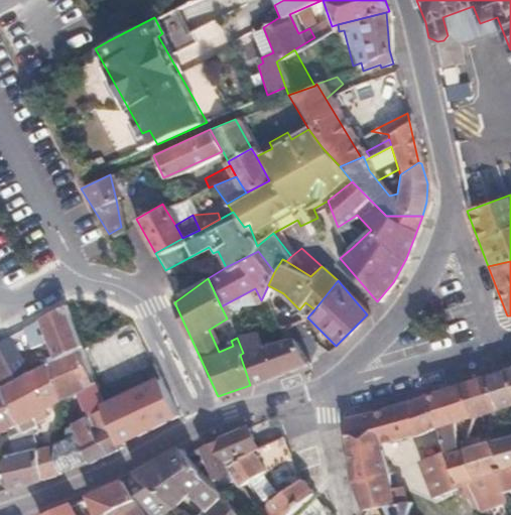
[(40,319),(50,343),(56,356),(79,344),(64,306),(40,319)]
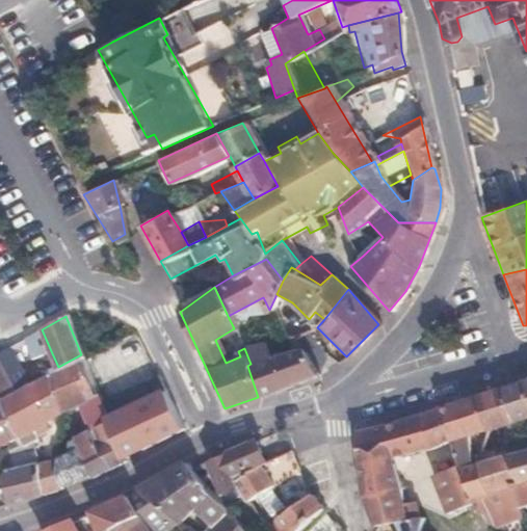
[(42,329),(22,342),(33,364),(52,353),(42,329)]
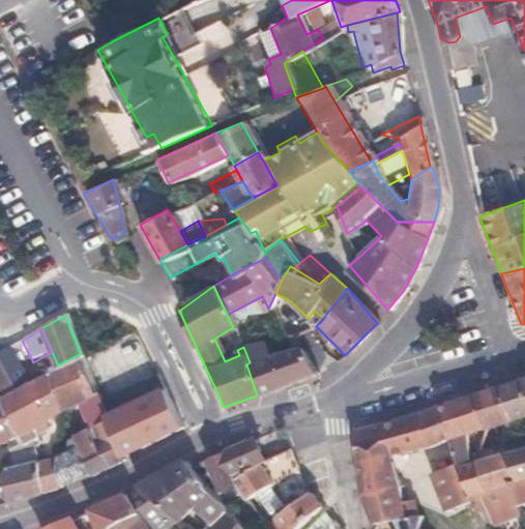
[(95,392),(98,398),(153,372),(134,331),(82,355),(95,392)]
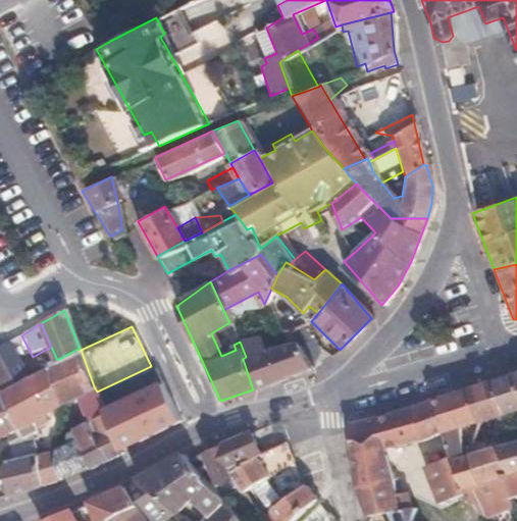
[(253,389),(309,368),(296,346),(290,346),(264,350),(263,353),(260,354),(256,340),(240,342),(246,357),(243,359),(253,389)]
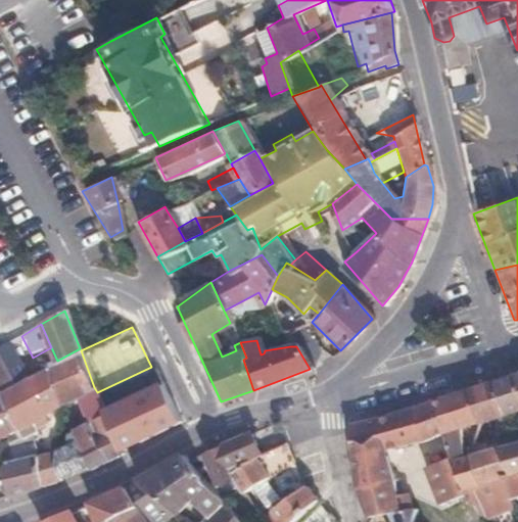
[(58,406),(77,397),(94,387),(81,350),(80,348),(57,361),(47,368),(58,406)]
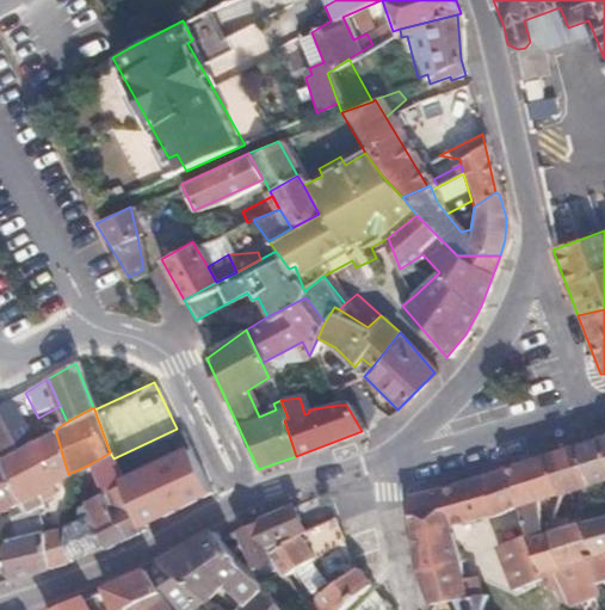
[(0,462),(18,450),(0,419),(0,462)]
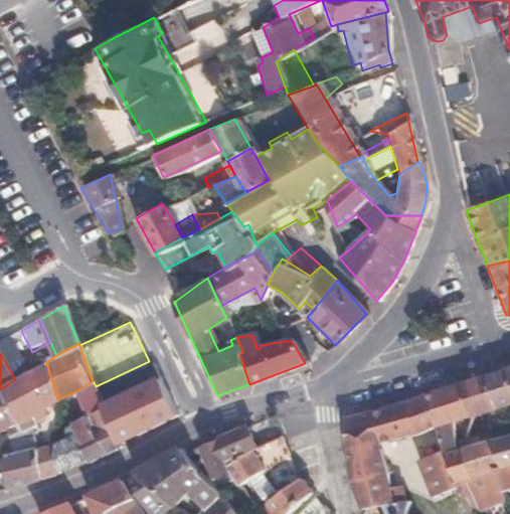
[(12,422),(54,401),(57,399),(46,362),(15,379),(0,389),(0,395),(12,422)]
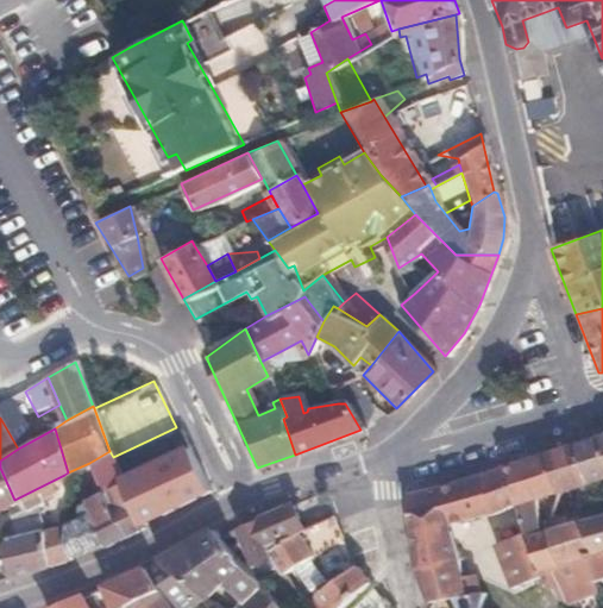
[(602,438),(592,443),(602,474),(602,438)]
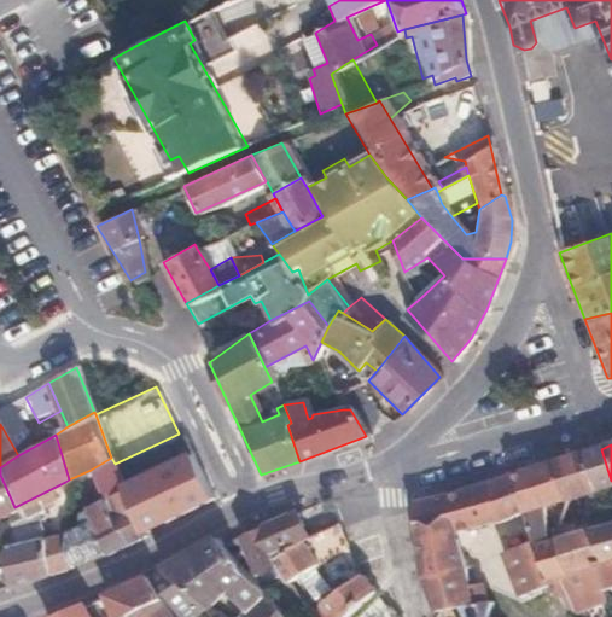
[(611,481),(601,449),(583,455),(595,494),(611,488),(611,481)]
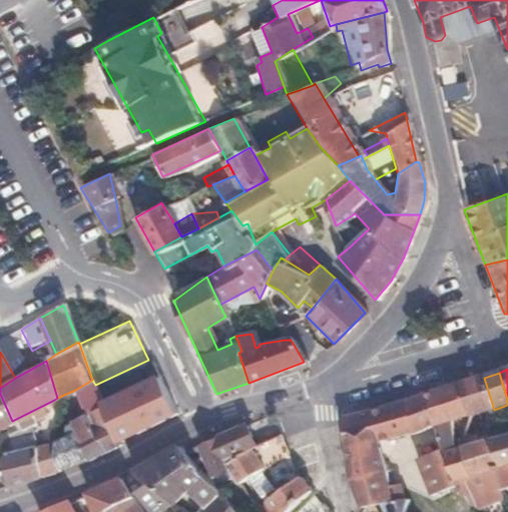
[(114,439),(172,414),(155,378),(101,402),(95,385),(92,380),(75,390),(84,416),(88,427),(92,425),(102,448),(115,442),(114,439)]
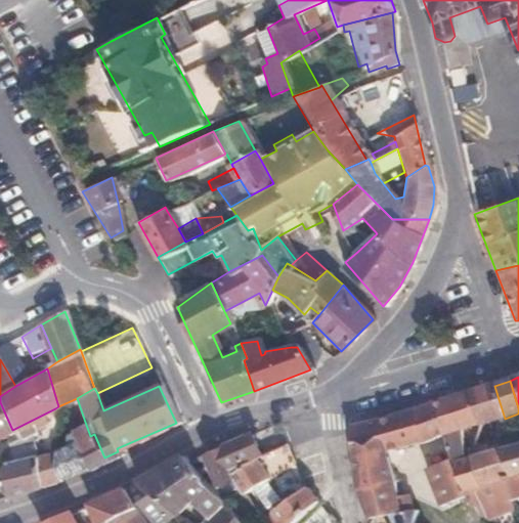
[(494,386),(467,395),(477,428),(505,419),(494,386)]
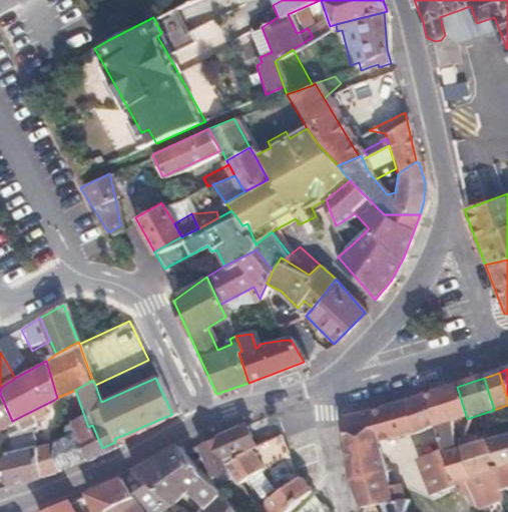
[(457,387),(421,398),(452,481),(454,480),(467,475),(459,448),(453,450),(449,425),(467,419),(457,387)]
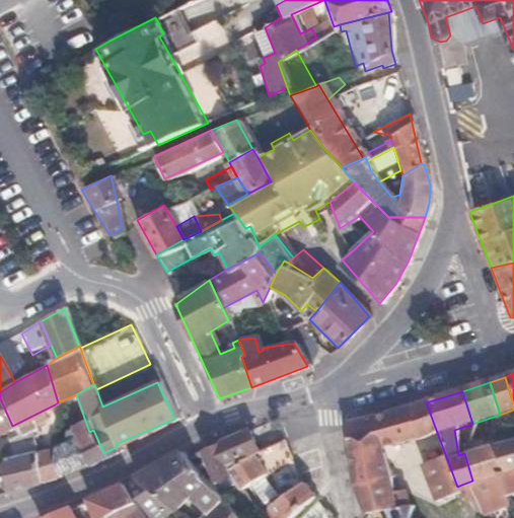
[(0,424),(3,430),(12,426),(0,398),(0,424)]
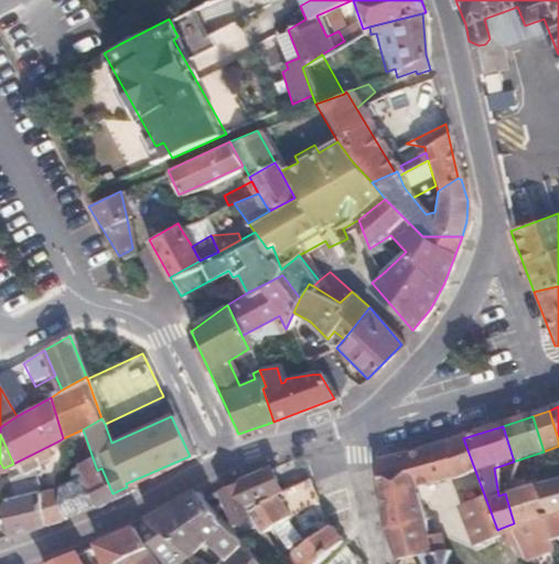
[(382,524),(397,559),(407,557),(440,549),(437,540),(427,542),(419,513),(412,487),(444,478),(455,509),(460,509),(470,541),(497,530),(463,438),(374,460),(382,524)]
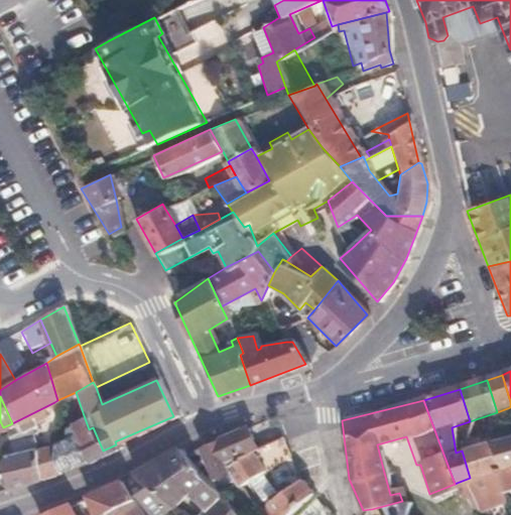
[(85,460),(103,451),(93,427),(89,429),(85,418),(70,426),(71,430),(67,432),(69,436),(51,446),(50,465),(56,473),(84,457),(85,460)]
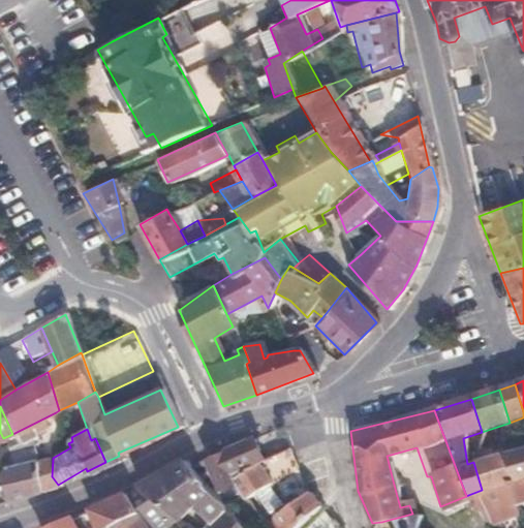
[(225,482),(262,462),(251,439),(204,459),(215,485),(217,491),(228,487),(225,482)]
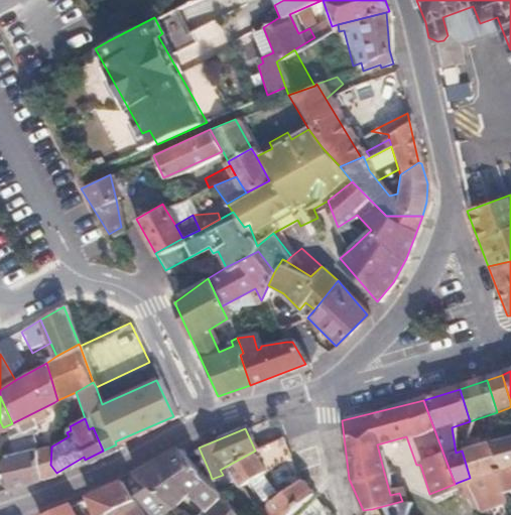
[(287,457),(279,436),(255,451),(220,470),(223,475),(232,488),(287,457)]
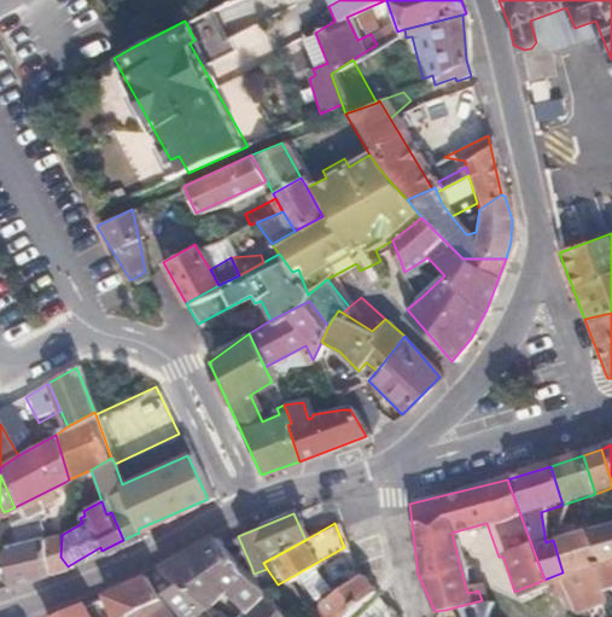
[(452,533),(459,562),(499,557),(487,523),(452,533)]
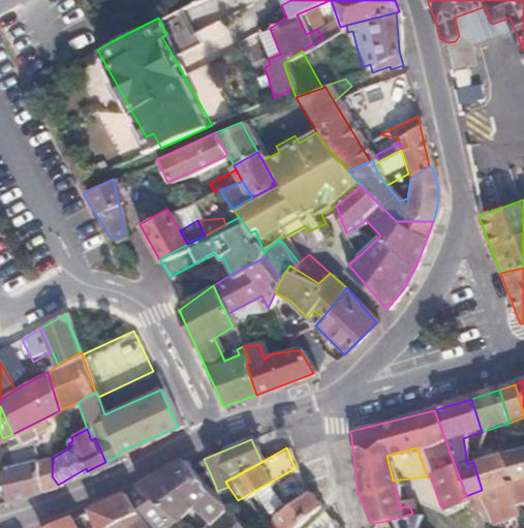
[(523,447),(505,453),(518,493),(511,496),(518,513),(523,522),(523,520),(523,447)]
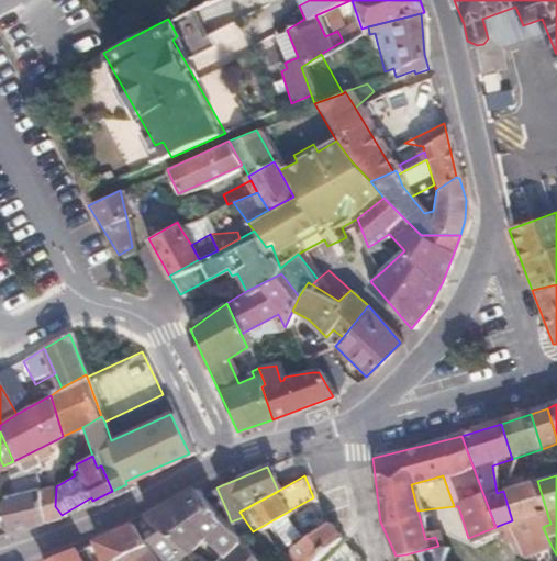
[(503,491),(512,520),(522,552),(550,545),(543,527),(550,524),(537,481),(503,491)]
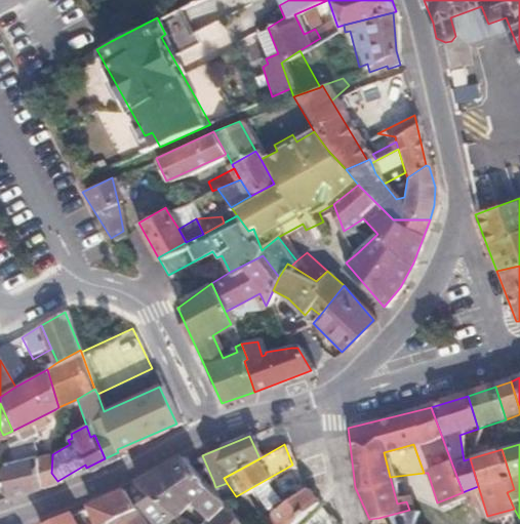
[(6,499),(57,481),(51,473),(52,454),(35,459),(2,467),(0,475),(0,491),(6,499)]
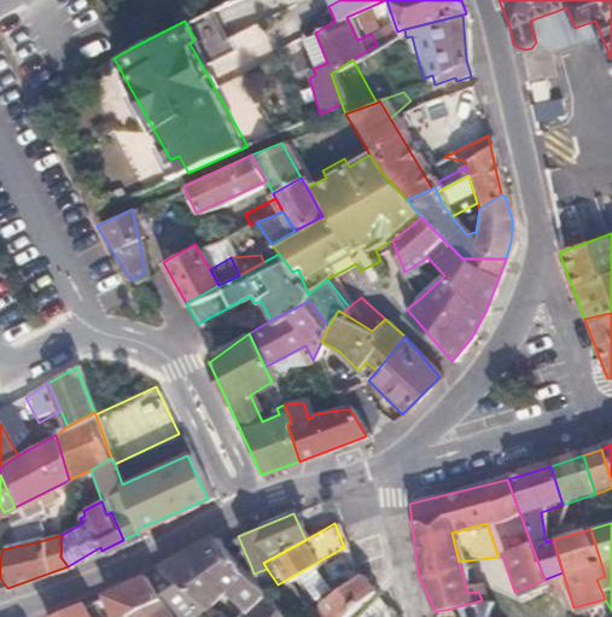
[(251,566),(238,536),(219,545),(240,571),(251,566)]
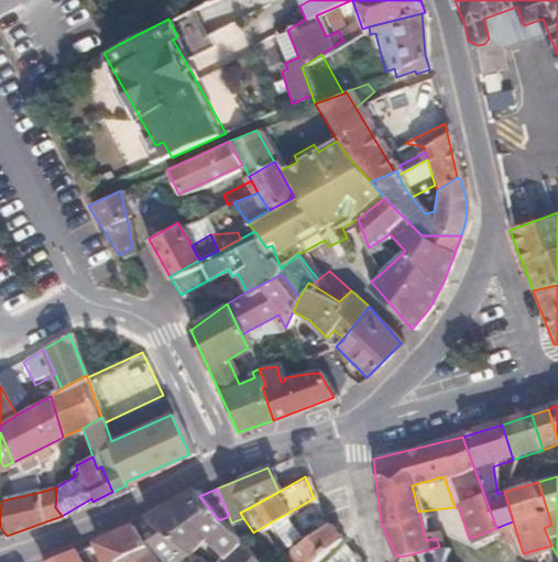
[(219,520),(199,496),(193,489),(177,499),(196,525),(190,530),(203,542),(218,561),(220,561),(238,542),(219,520)]
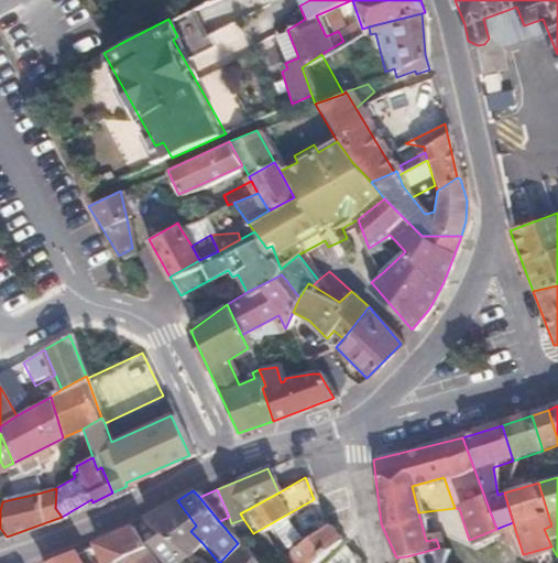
[(177,500),(144,518),(164,537),(185,554),(187,555),(203,543),(190,531),(196,526),(177,500)]
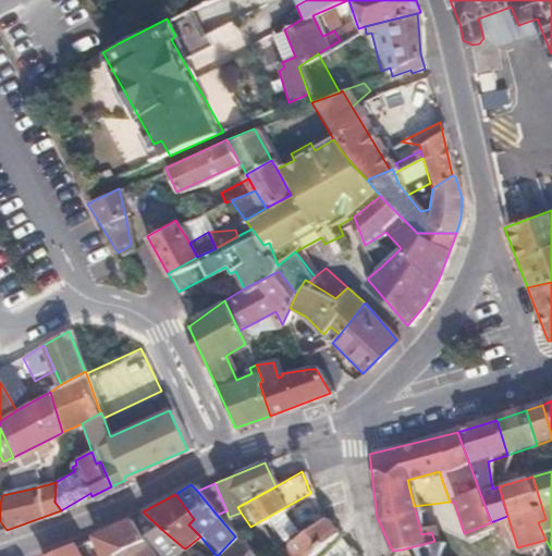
[(130,518),(143,539),(146,542),(162,530),(143,511),(130,518)]
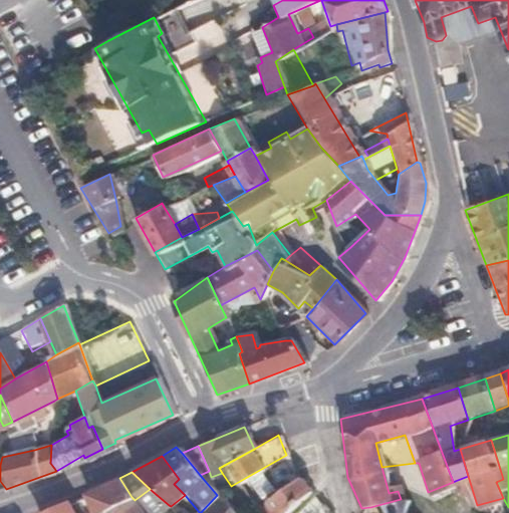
[(285,512),(310,492),(297,477),(284,489),(278,482),(259,497),(264,504),(255,512),(285,512)]
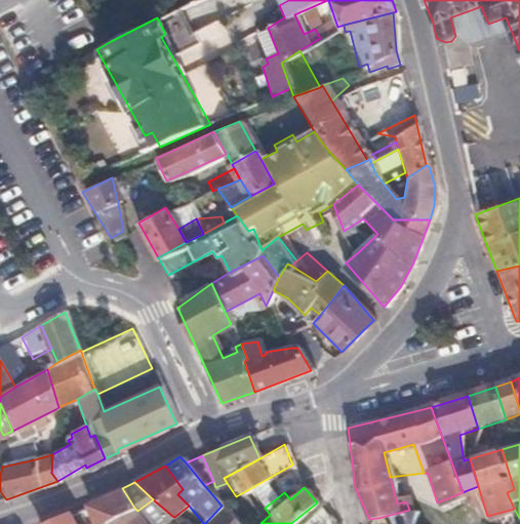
[(108,523),(134,508),(122,488),(86,506),(94,523),(108,523)]
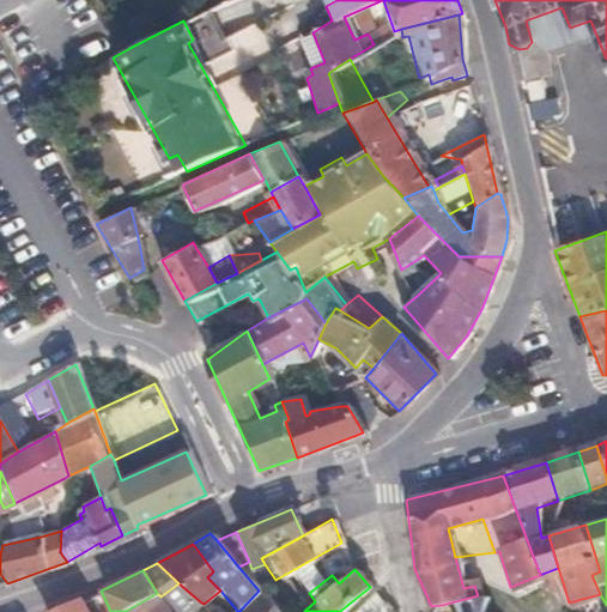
[(275,611),(259,591),(240,611),(275,611)]
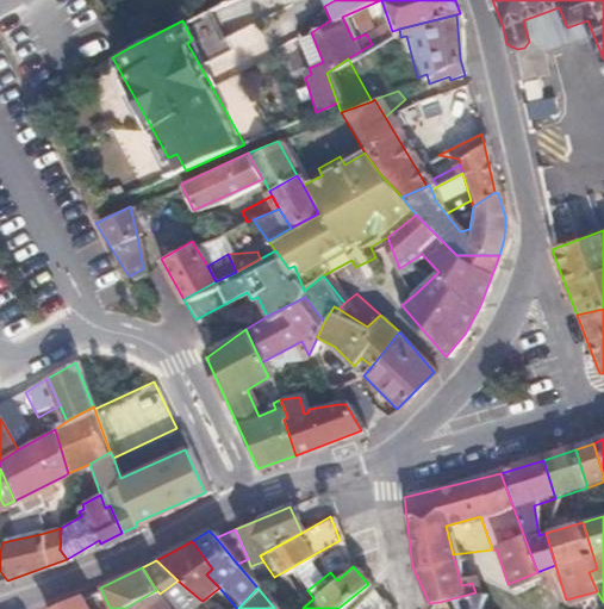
[(170,608),(160,594),(156,590),(125,608),(170,608)]
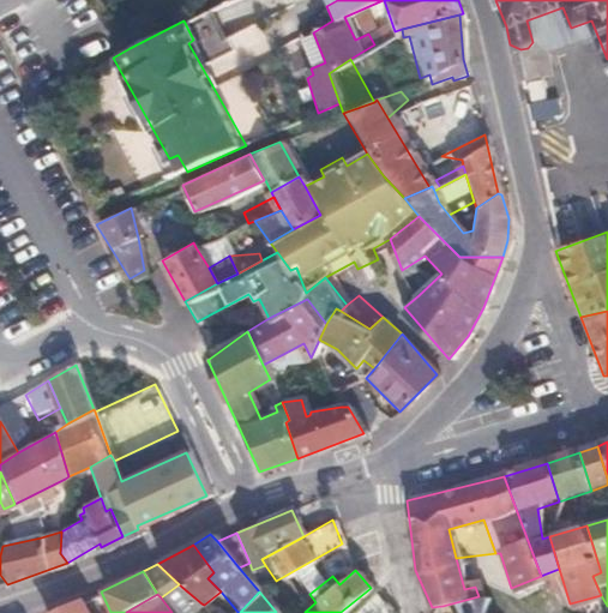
[(479,596),(443,606),(445,612),(481,612),(486,598),(479,596)]
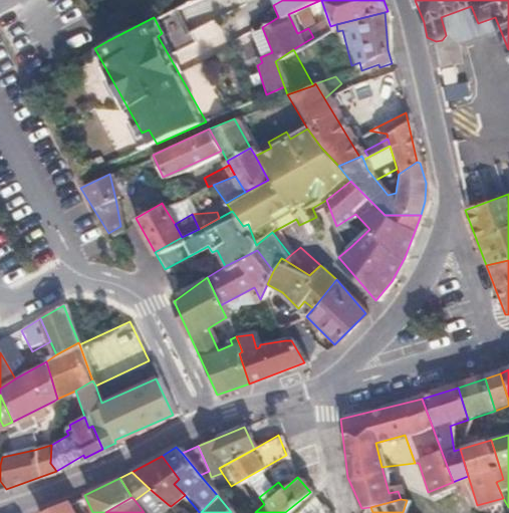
[(72,512),(66,502),(42,512),(72,512)]
